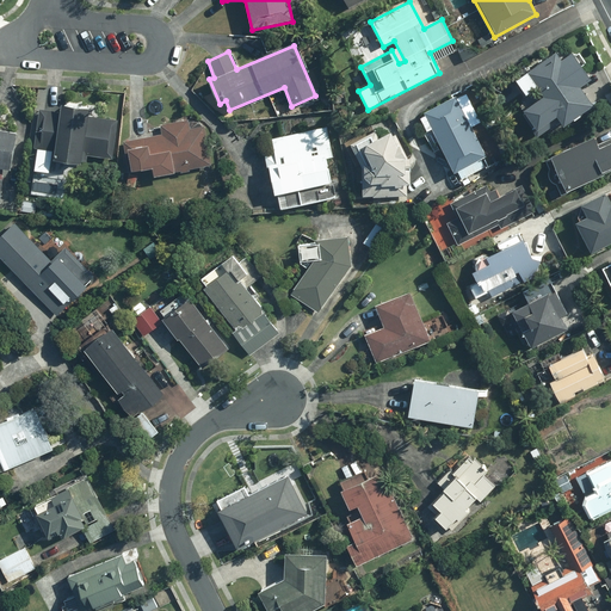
[(591,104),(579,87),(591,80),(571,51),(561,57),(557,53),(517,81),(526,96),(538,87),(545,98),(525,112),(537,130),(555,117),(561,125),(591,104)]
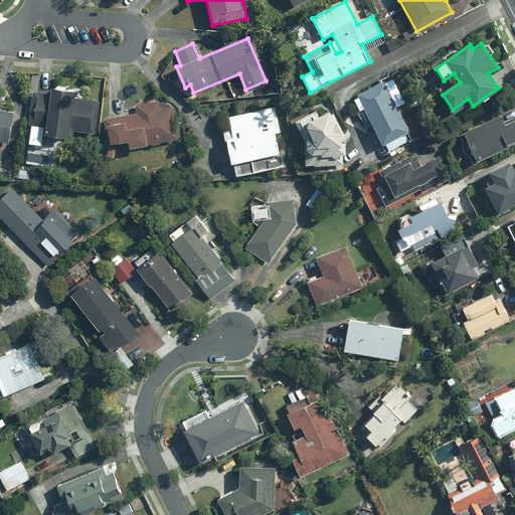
[(354,100),(359,110),(363,108),(382,147),(389,144),(392,150),(408,142),(405,136),(410,133),(394,101),(401,98),(391,78),(357,96),(358,98),(354,100)]
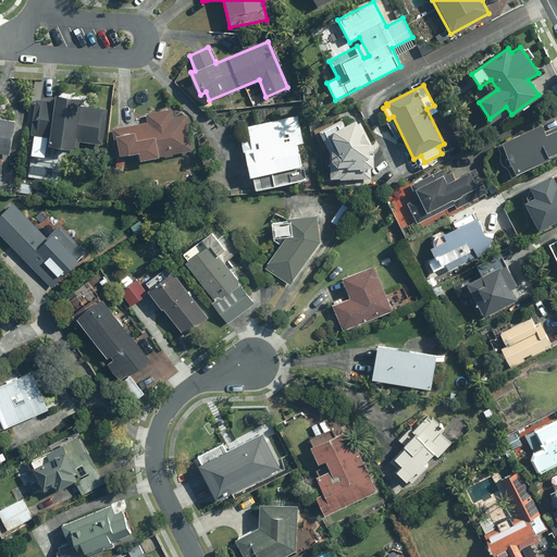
[(56,101),(35,99),(32,137),(50,138),(49,148),(75,150),(75,143),(104,146),(108,108),(79,104),(79,97),(56,95),(56,101)]
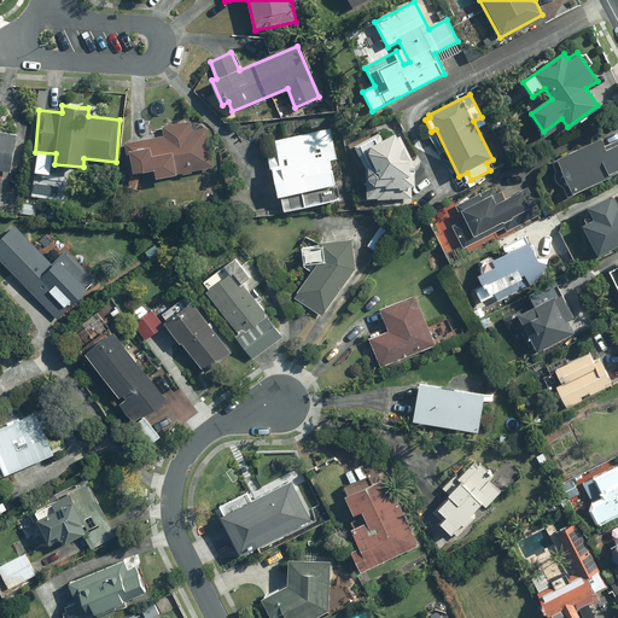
[(162,126),(163,135),(124,143),(129,175),(153,170),(156,180),(214,169),(207,128),(203,129),(202,118),(162,126)]
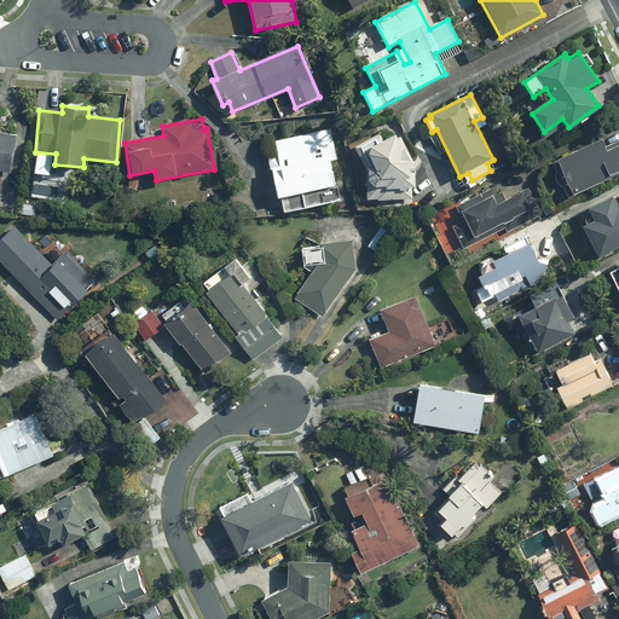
[(278,156),(268,157),(281,210),(341,197),(333,160),(339,158),(333,128),(275,140),(278,156)]
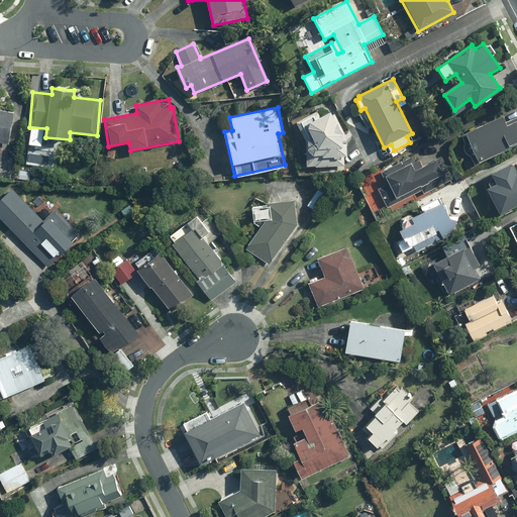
[(295,122),(307,143),(306,172),(344,174),(345,132),(333,110),(323,116),(319,108),(295,122)]
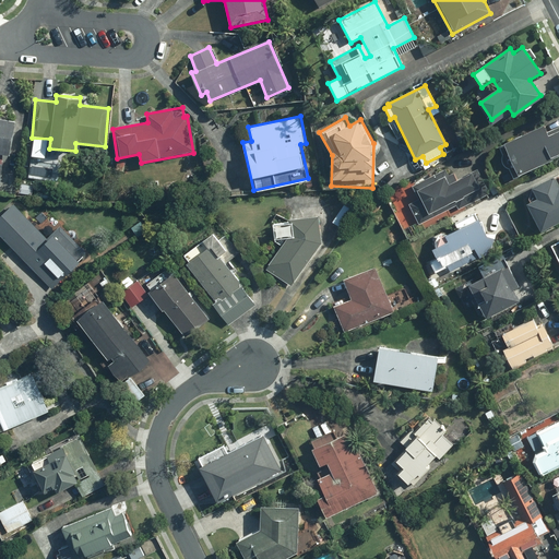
[(15,121),(0,118),(0,180),(2,155),(9,156),(15,121)]
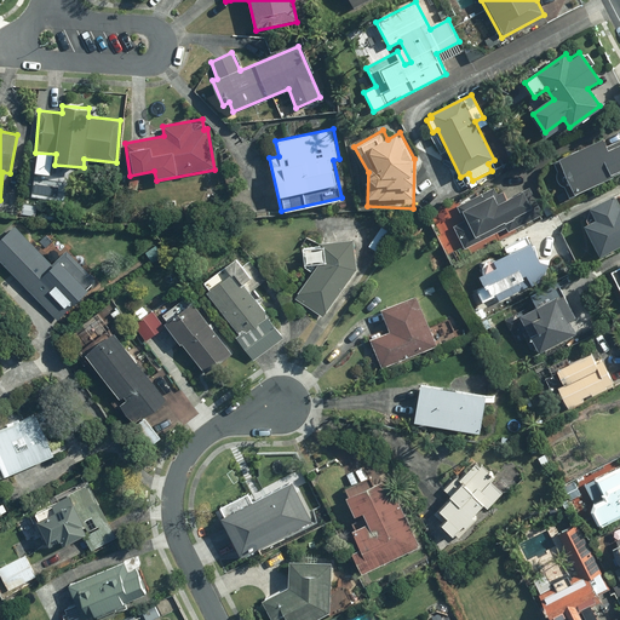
[(552,173),(560,189),(564,187),(569,197),(614,178),(612,174),(619,170),(619,144),(609,149),(603,136),(551,159),(556,171),(552,173)]
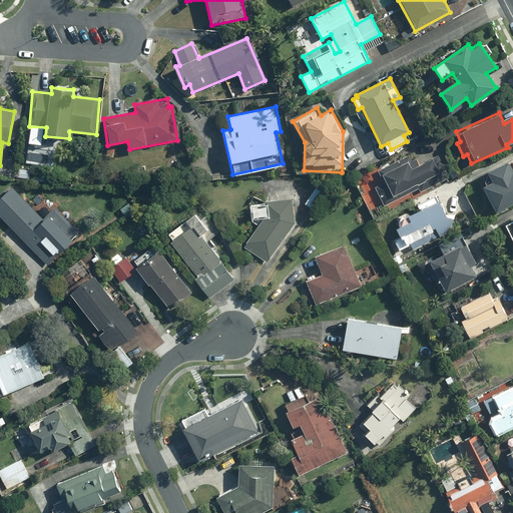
[(398,198),(396,194),(440,171),(434,158),(422,164),(418,157),(411,161),(408,154),(384,167),(386,171),(380,174),(384,182),(372,188),(382,206),(398,198)]
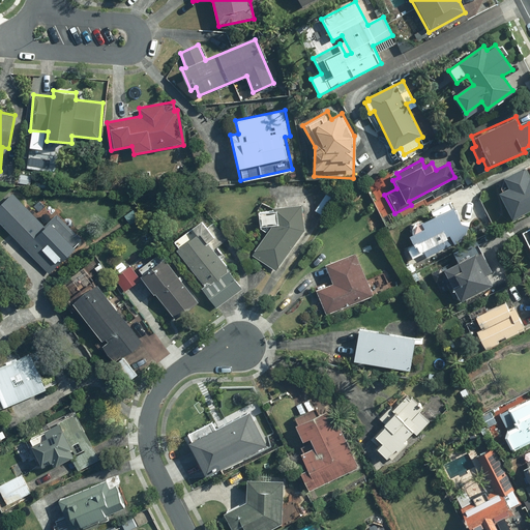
[(529,178),(524,166),(492,183),(511,221),(529,210),(529,178)]
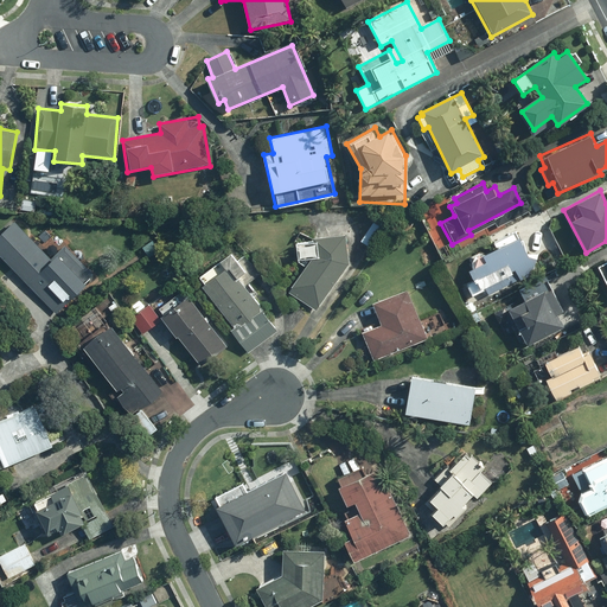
[(52,259),(12,221),(0,232),(0,256),(58,313),(95,274),(65,246),(52,259)]
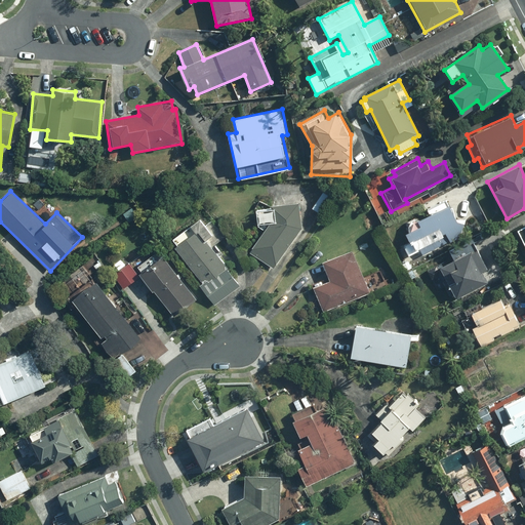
[(430,215),(420,220),(414,217),(408,220),(407,234),(411,243),(397,249),(405,266),(467,238),(448,200),(428,210),(430,215)]
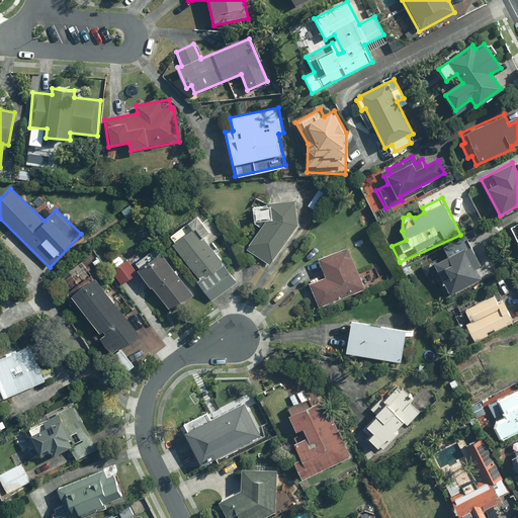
[(269,265),(297,224),(295,201),(267,202),(267,206),(254,206),(253,225),(263,226),(247,249),(269,265)]
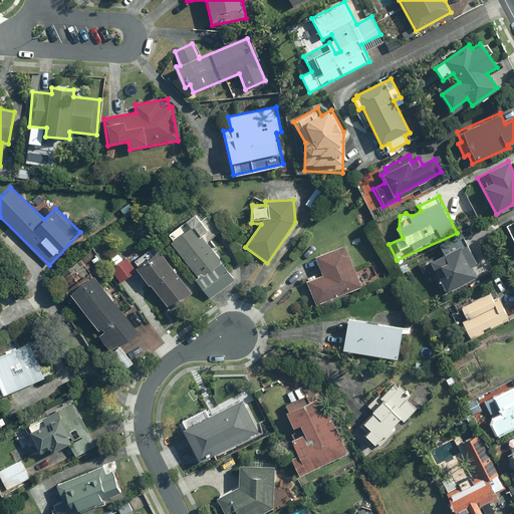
[(236,282),(208,243),(221,234),(208,216),(201,221),(198,216),(168,237),(198,278),(195,280),(210,300),(236,282)]
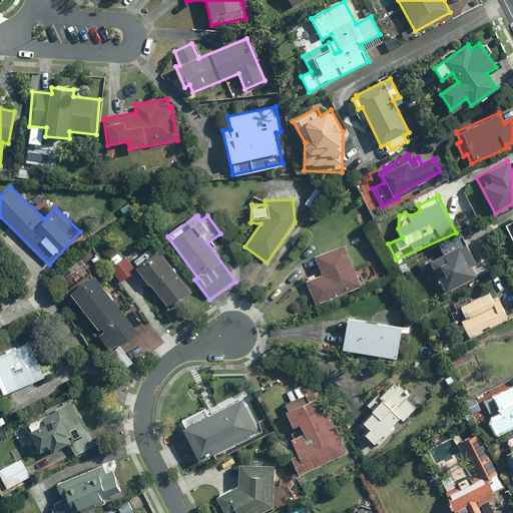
[(512,219),(504,225),(512,239),(512,219)]
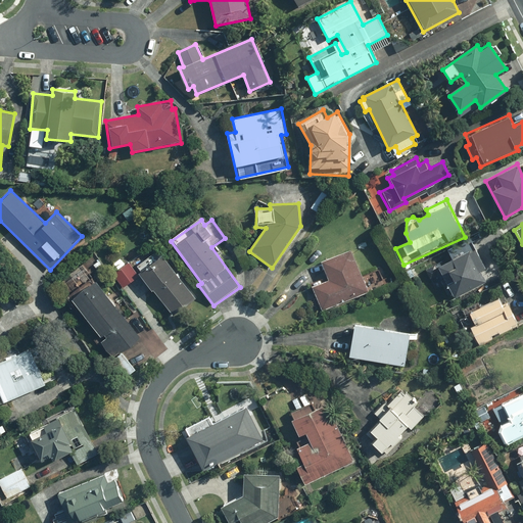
[(453,257),(436,267),(456,299),(487,281),(481,270),(485,268),(470,242),(450,254),(453,257)]
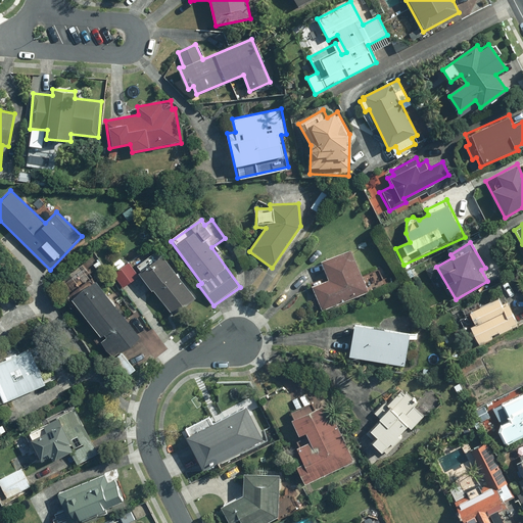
[(198,299),(156,249),(134,268),(176,318),(198,299)]
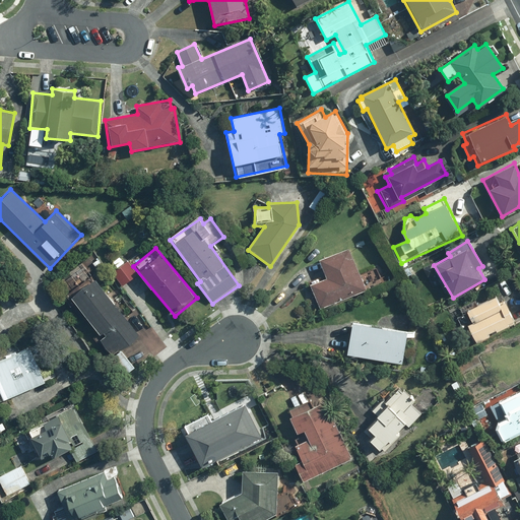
[(367,293),(349,249),(319,261),(325,277),(311,282),(322,310),(367,293)]
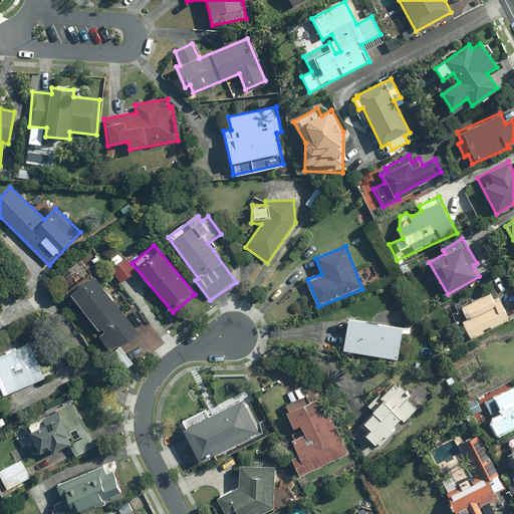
[(137,272),(126,258),(109,269),(119,284),(137,272)]
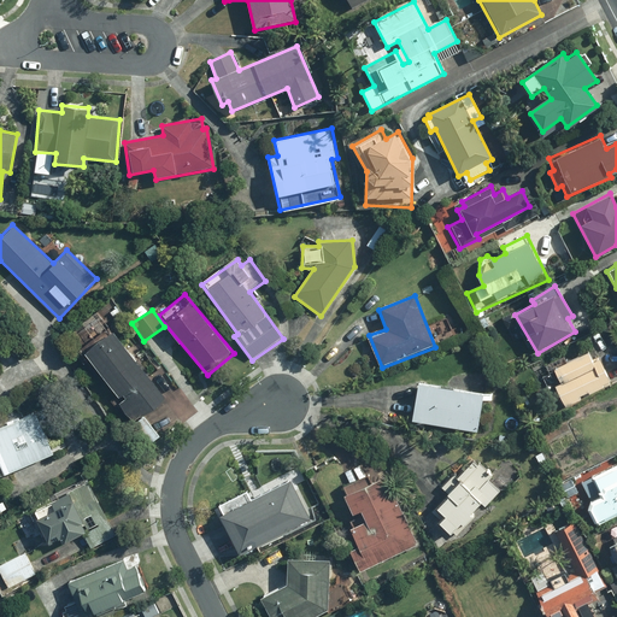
[(168,400),(113,330),(81,357),(130,421),(123,427),(146,454),(163,441),(145,418),(168,400)]
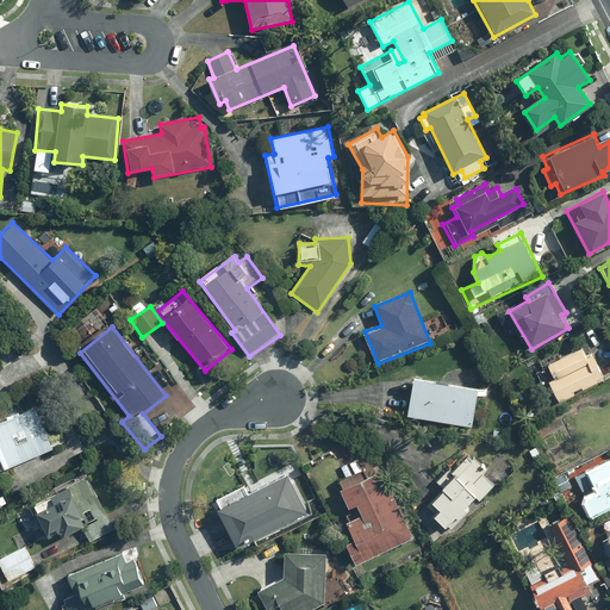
[(586,355),(580,347),(546,367),(553,379),(548,381),(560,403),(604,377),(590,354),(586,355)]
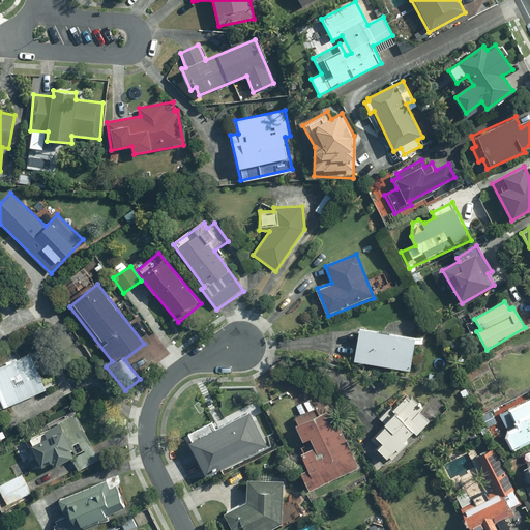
[(415,336),(358,327),(353,361),(410,371),(415,336)]
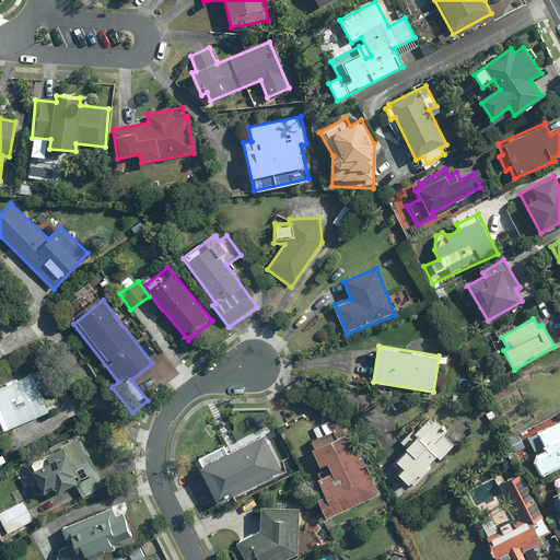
[(49,410),(32,373),(0,388),(0,423),(3,431),(49,410)]
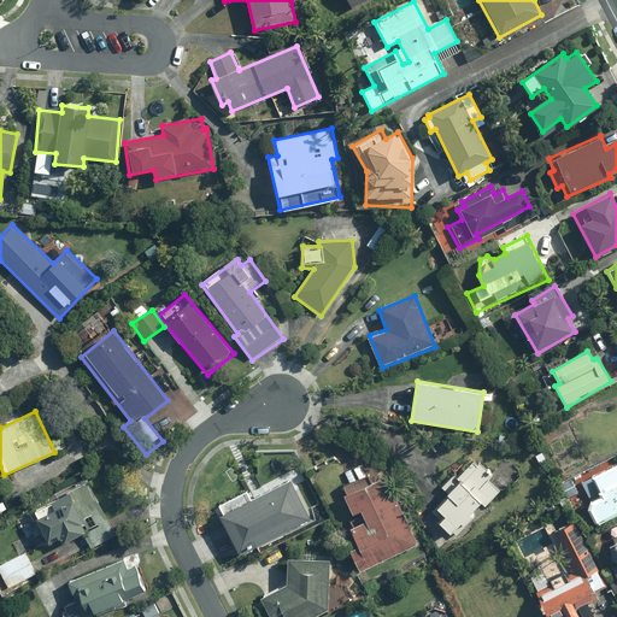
[(493,474),(476,459),(430,513),(440,521),(434,528),(447,540),(460,526),(464,528),(472,517),(469,513),(480,501),(485,505),(500,488),(489,479),(493,474)]
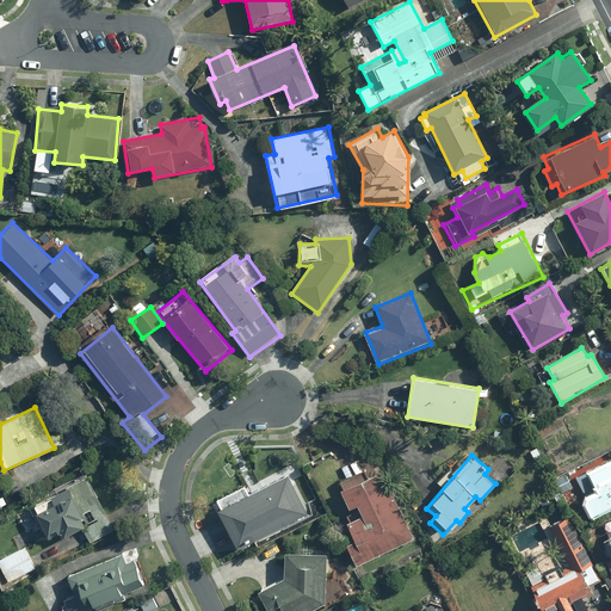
[(590,518),(610,507),(610,460),(586,471),(590,479),(579,485),(586,499),(582,500),(590,518)]
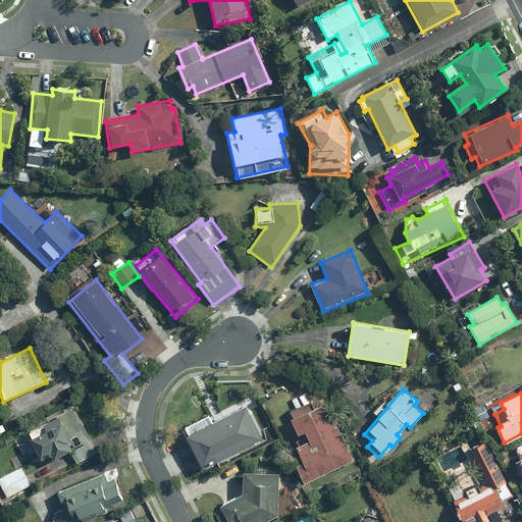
[(353,463),(326,402),(314,408),(312,403),(290,413),(293,418),(291,419),(302,444),(295,448),(300,461),(294,464),(303,485),(353,463)]
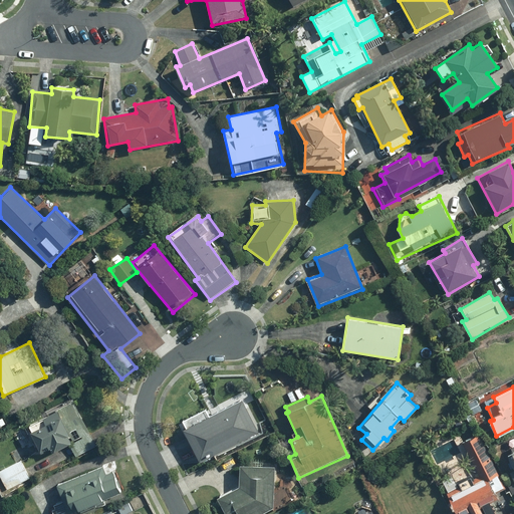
[(96,446),(72,400),(24,425),(39,452),(47,448),(51,455),(63,449),(69,460),(96,446)]
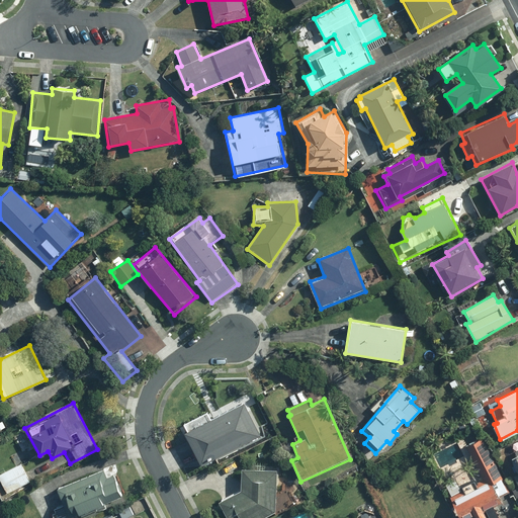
[(201,466),(259,435),(242,404),(212,419),(208,411),(180,426),(201,466)]
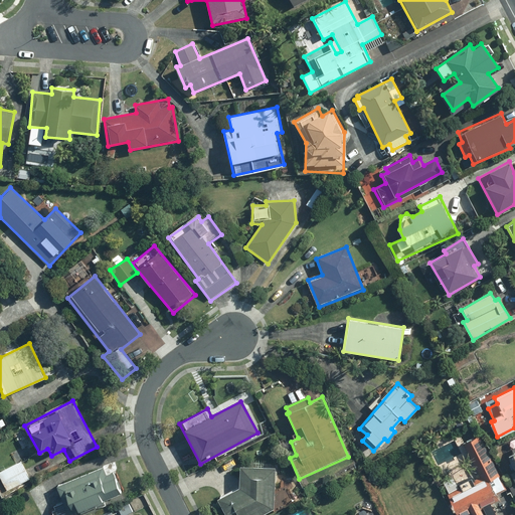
[(514,514),(514,502),(480,434),(463,443),(479,474),(459,484),(461,487),(443,496),(452,514),(466,514),(472,512),(473,514),(485,514),(482,509),(489,506),(493,514),(514,514)]
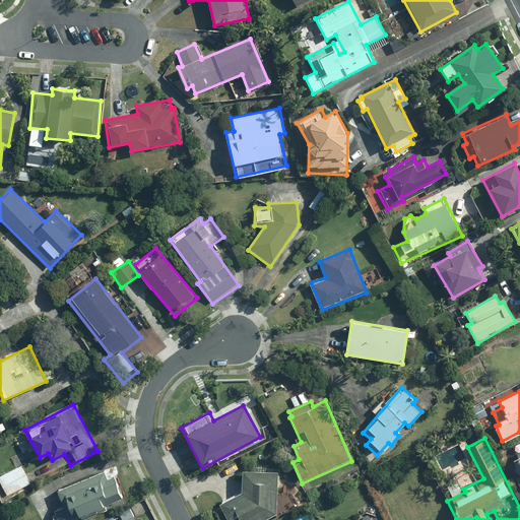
[(30,481),(22,466),(0,477),(0,497),(30,481)]
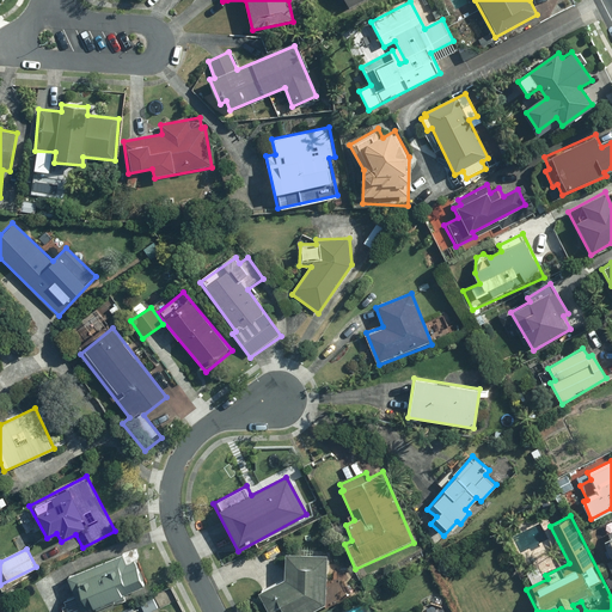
[(285,555),(283,579),(257,597),(268,611),(313,611),(325,606),(326,556),(285,555)]
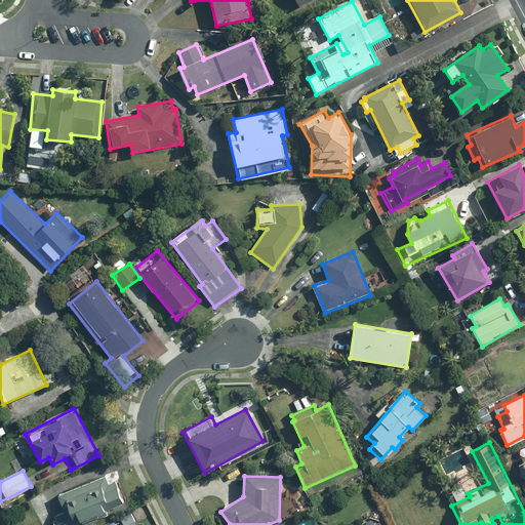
[(108,484),(105,477),(58,496),(66,512),(51,518),(54,524),(72,524),(125,502),(116,481),(108,484)]
